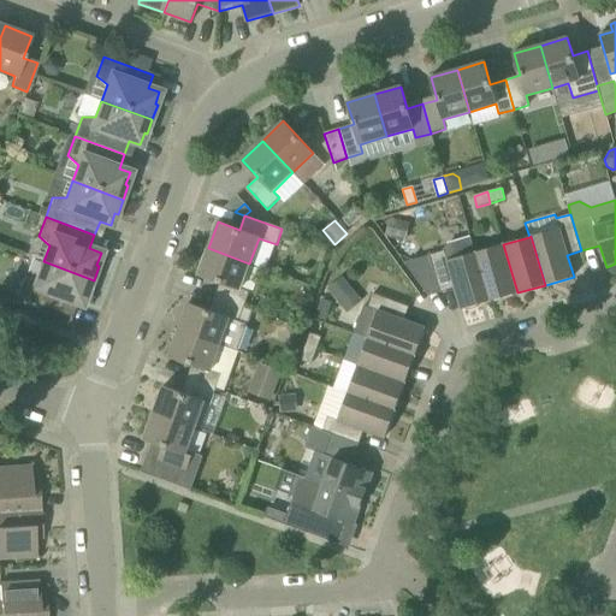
[(489,301),(517,292),(503,244),(475,253),(489,301)]
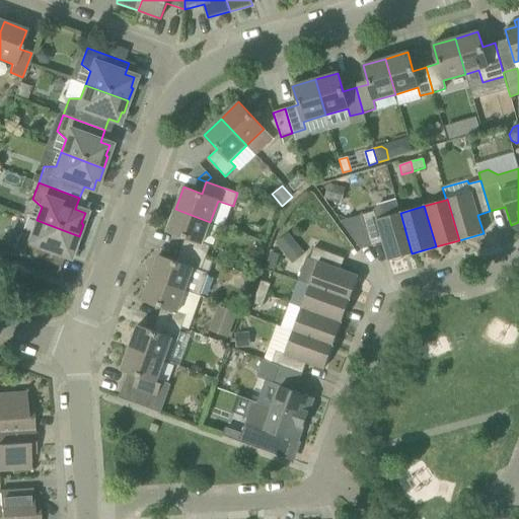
[(181,250),(205,258),(210,246),(203,243),(210,222),(175,209),(167,232),(186,238),(181,250)]
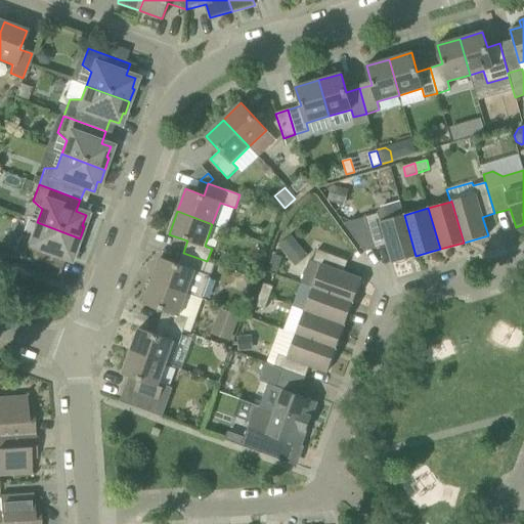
[(392,263),(416,256),(404,215),(381,222),(378,214),(365,217),(375,249),(387,245),(392,263)]
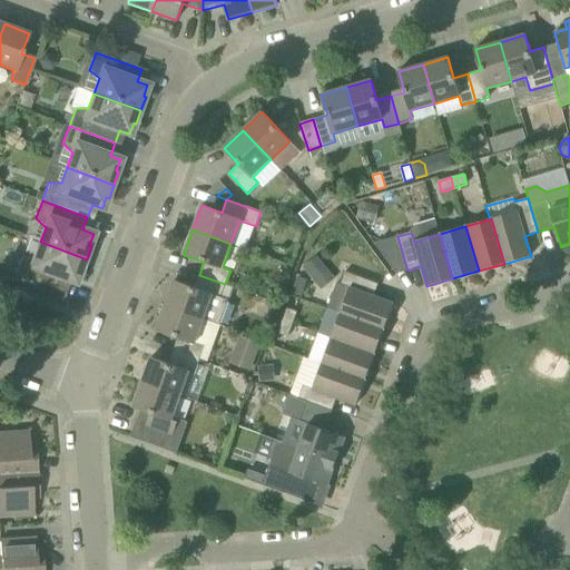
[(87,259),(40,242),(35,256),(21,257),(15,275),(60,292),(65,279),(75,283),(79,272),(81,273),(87,259)]
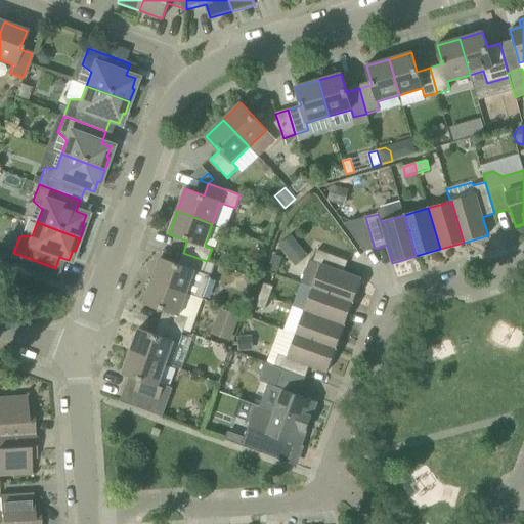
[(292,234),(279,244),(295,263),(307,254),(292,234)]
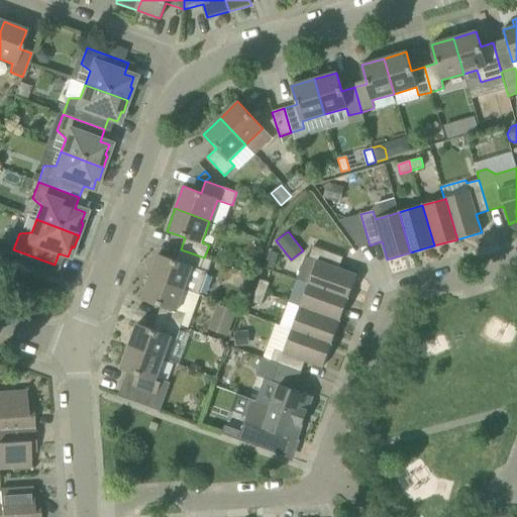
[(316,261),(308,284),(348,298),(356,276),(338,269),(343,257),(313,246),(309,257),(316,261)]
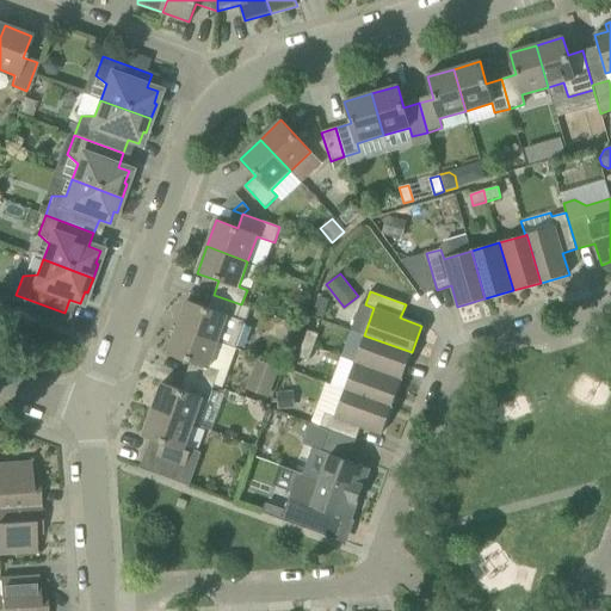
[(246,323),(251,309),(241,306),(241,304),(214,295),(208,308),(186,301),(177,327),(223,344),(236,349),(246,323)]
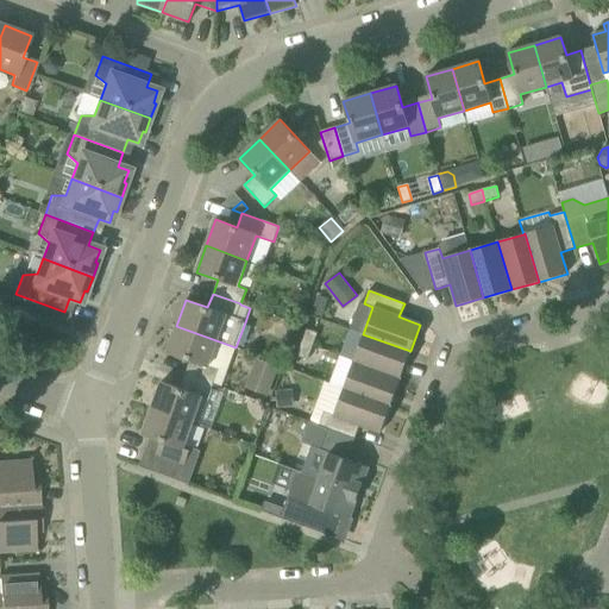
[(190,360),(184,375),(213,385),(218,371),(212,369),(223,343),(176,326),(167,352),(190,360)]
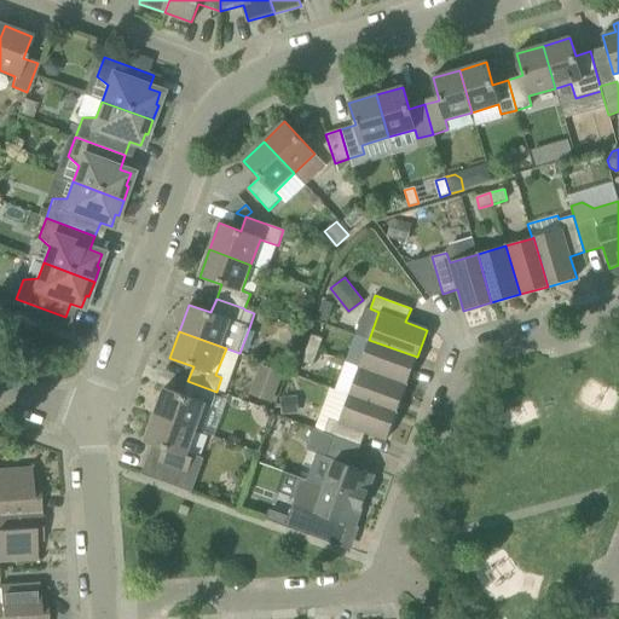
[(312,335),(306,348),(318,352),(323,339),(312,335)]
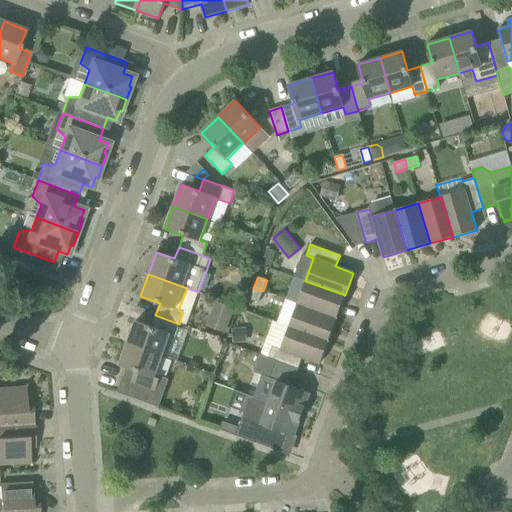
[(336,318),(345,295),(305,281),(297,304),(336,318)]
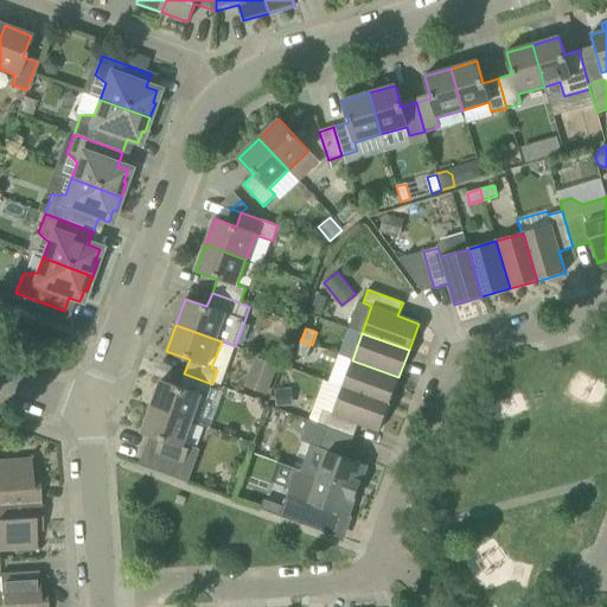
[(307,359),(312,345),(300,342),(295,355),(307,359)]
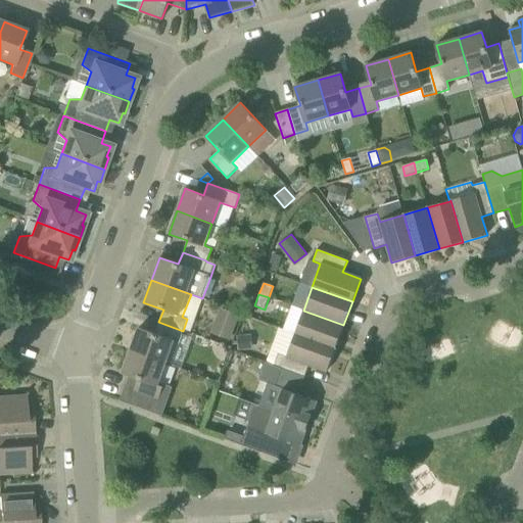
[(221,325),(233,330),(239,316),(226,311),(221,325)]
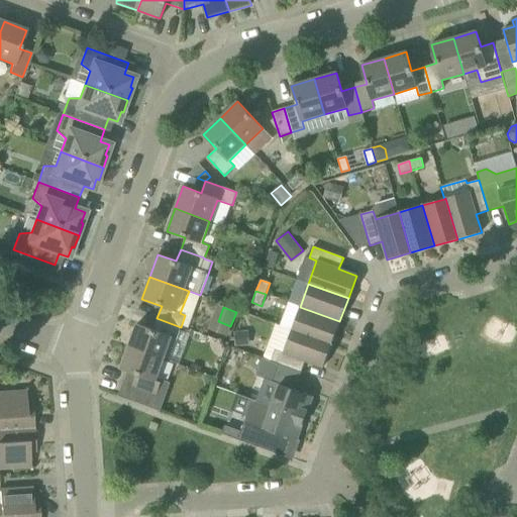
[(331,344),(339,321),(300,307),(291,330),(331,344)]
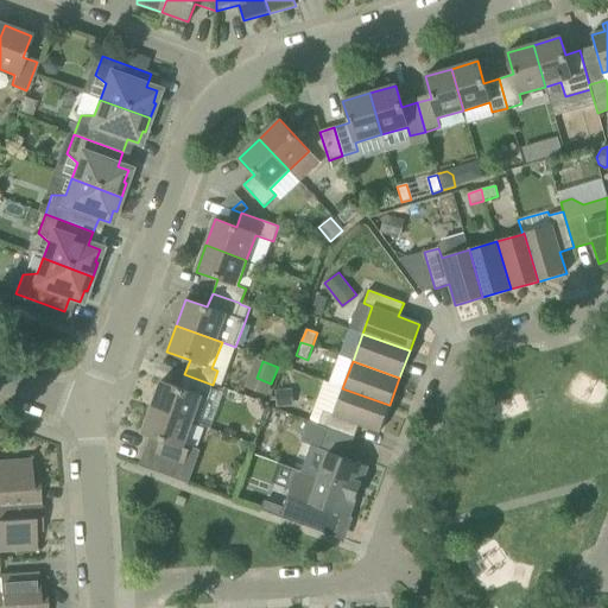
[(162,381),(152,407),(192,423),(202,397),(208,399),(213,385),(184,374),(179,388),(162,381)]
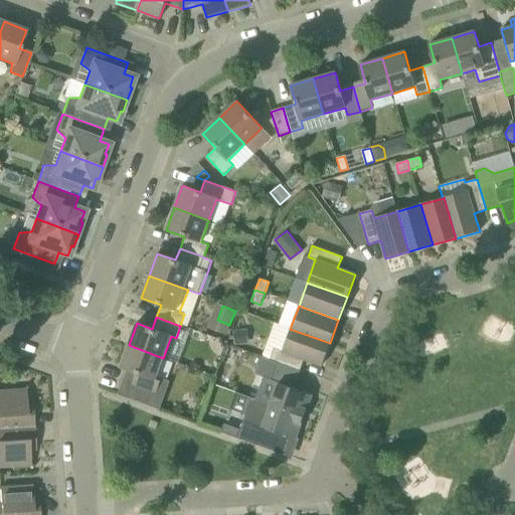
[(322,366),(330,343),(290,329),(282,351),(274,348),(270,359),(277,362),(300,371),(304,359),(322,366)]
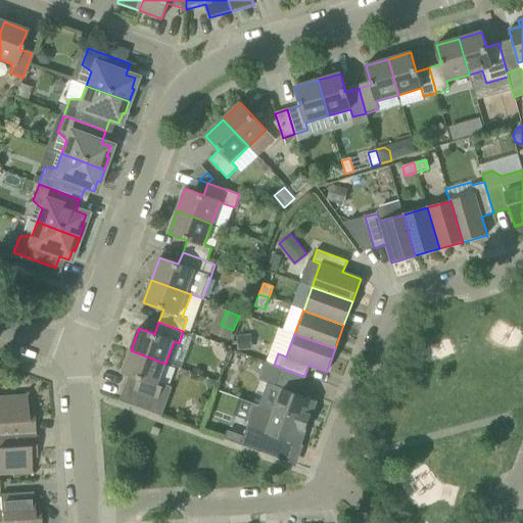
[(157,385),(165,364),(131,350),(123,373),(137,379),(133,389),(125,386),(120,400),(162,416),(172,390),(157,385)]
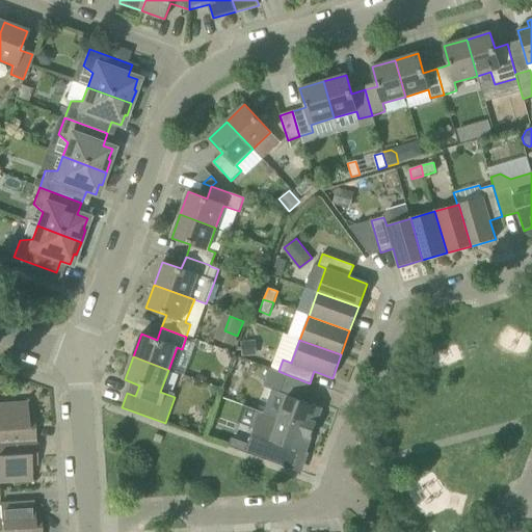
[(263,413),(313,431),(321,408),(303,401),(310,383),(286,374),(280,393),(271,390),(263,413)]
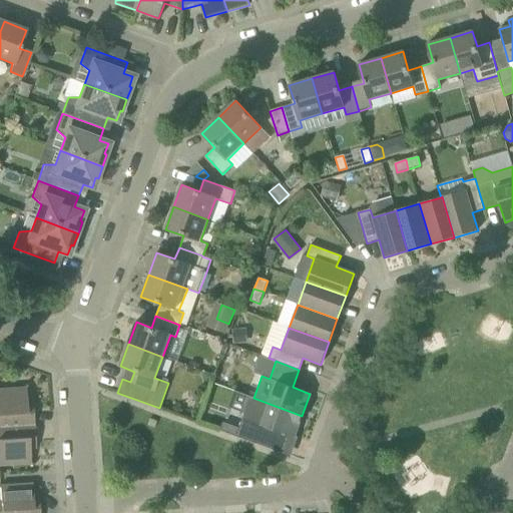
[(0,427),(34,426),(33,408),(27,408),(25,388),(0,389),(0,427)]
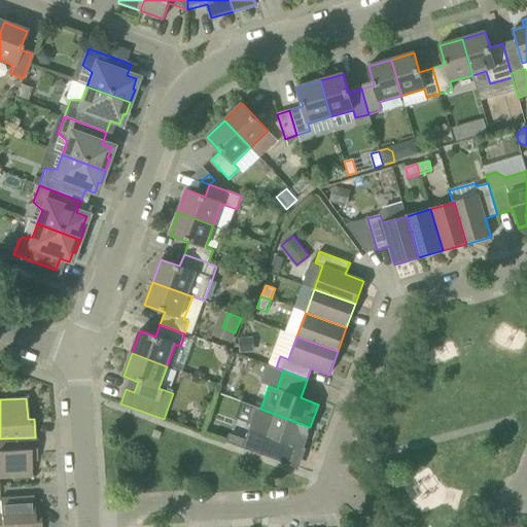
[(280,462),(287,444),(302,449),(310,427),(260,409),(257,408),(245,440),(243,448),(280,462)]
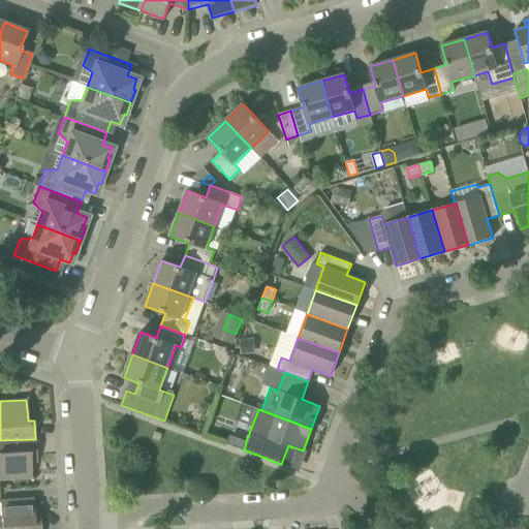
[(244,449),(246,441),(229,436),(227,444),(244,449)]
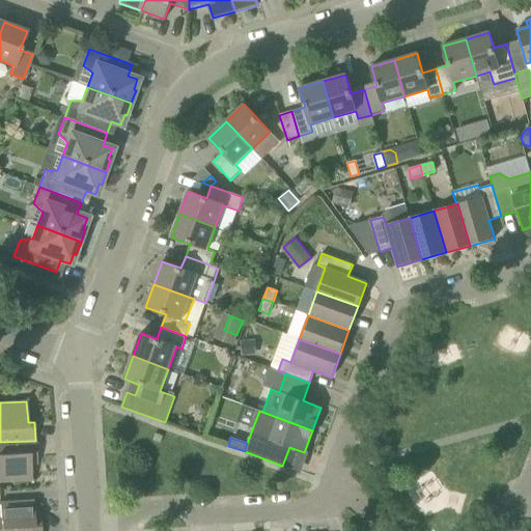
[(36,459),(35,441),(0,442),(0,481),(31,480),(30,459),(36,459)]
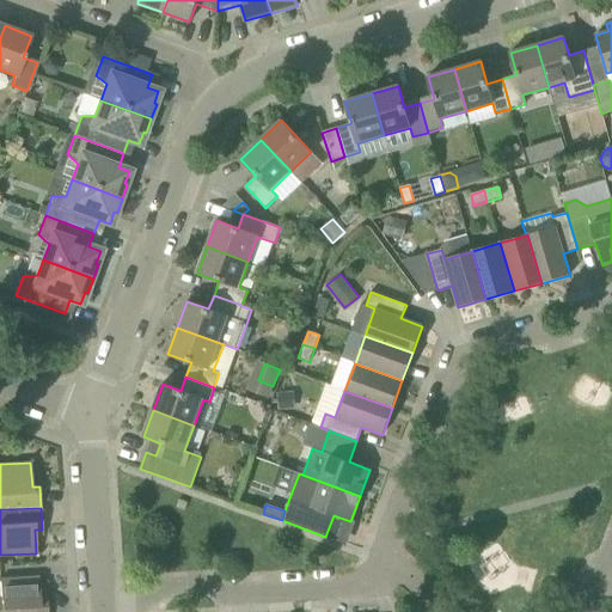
[(0,598),(0,611),(47,611),(47,600),(40,601),(38,577),(0,579),(0,593),(0,598)]
